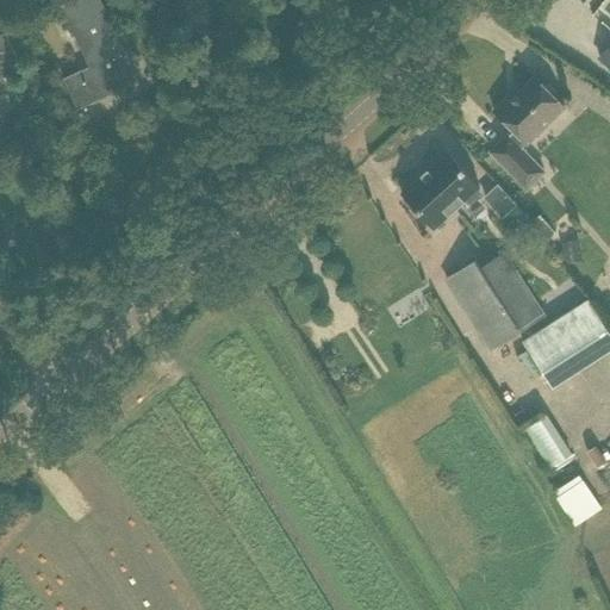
[(63,79),(73,100),(76,107),(124,87),(123,86),(136,80),(99,0),(74,0),(61,6),(88,67),(63,79)]
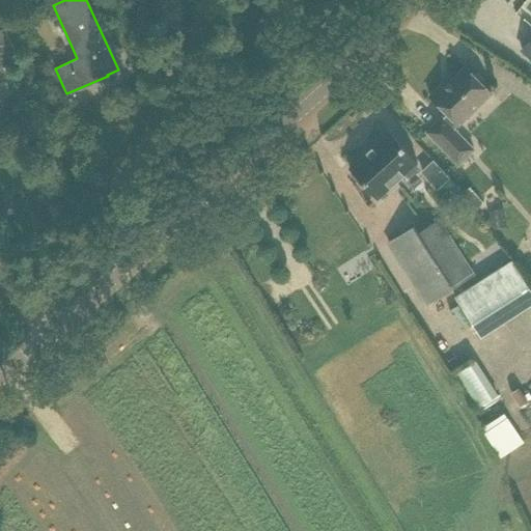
[(0,30),(0,66),(16,64),(10,29),(0,30)]
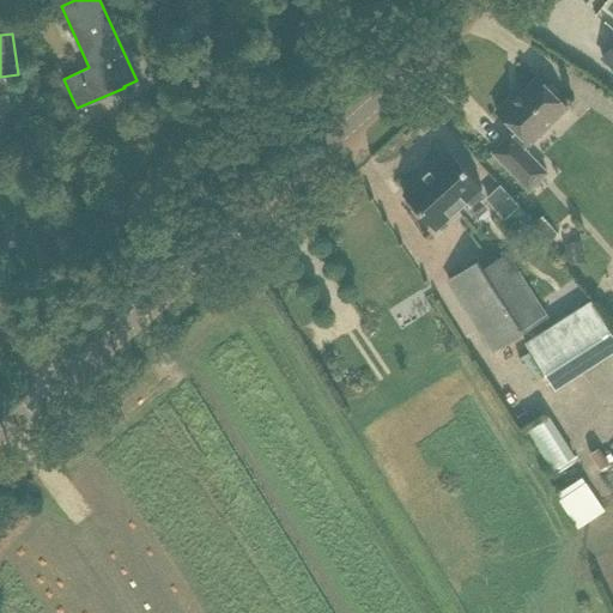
[(612,47),(602,60),(612,68),(612,47)]
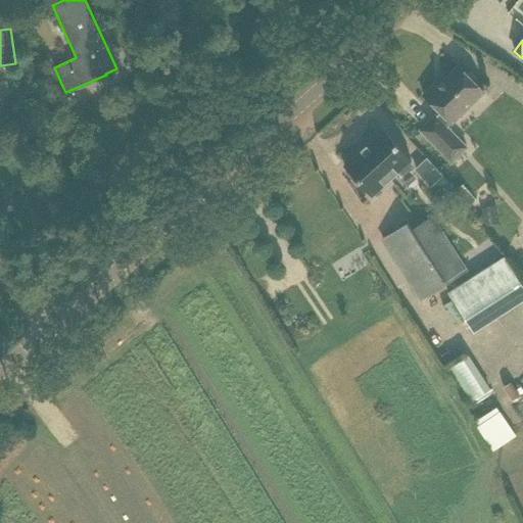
[(452,125),(483,92),(476,85),(475,80),(470,74),(465,73),(458,65),(437,86),(434,83),(423,94),(440,112),(436,116),(435,115),(420,131),(452,162),(468,146),(447,126),(449,123),(452,125)]
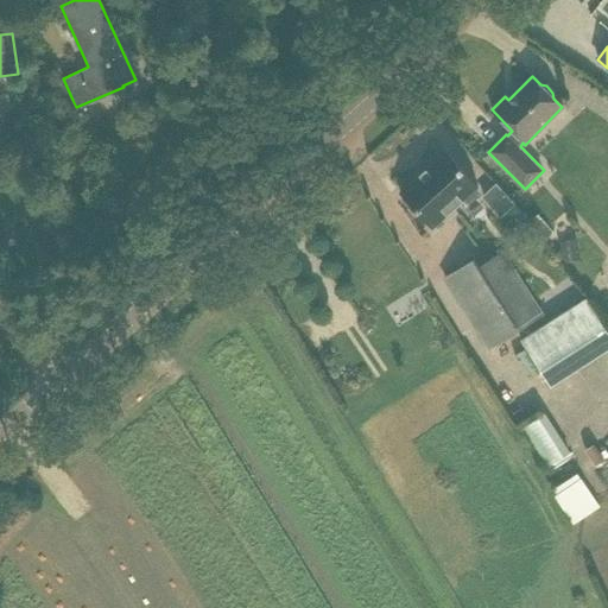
[(25,119),(14,120),(16,132),(27,131),(25,119)]
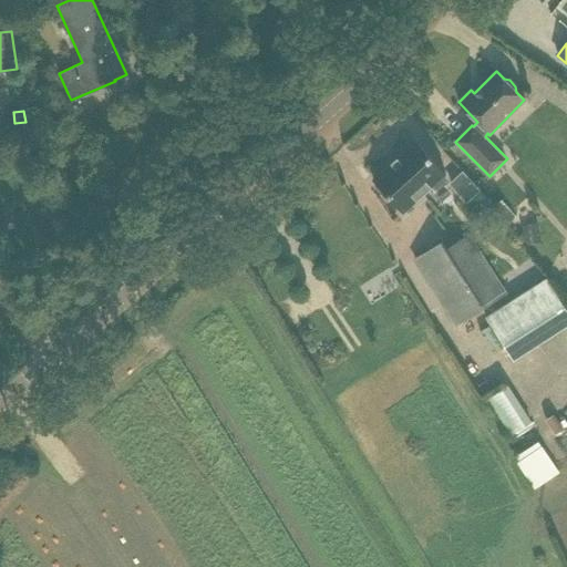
[(372,179),(402,213),(445,174),(415,141),(372,179)]
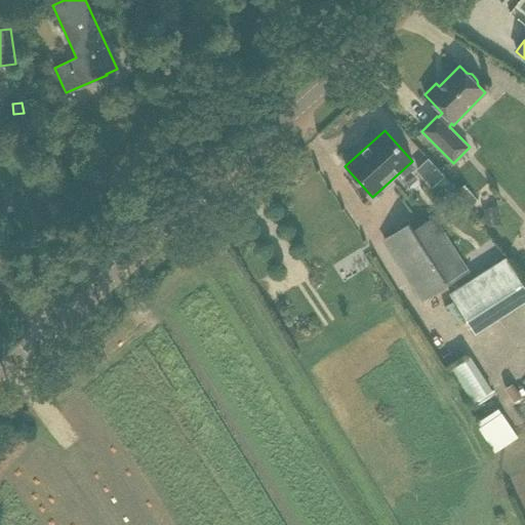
[(427,157),(413,169),(431,189),(444,176),(427,157)]
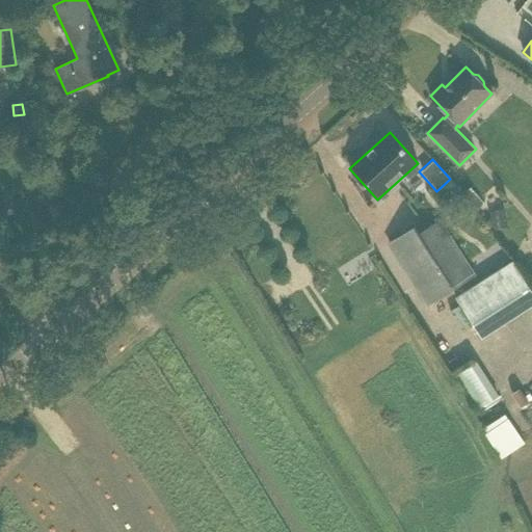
[(503,210),(489,212),(494,231),(506,228),(503,210)]
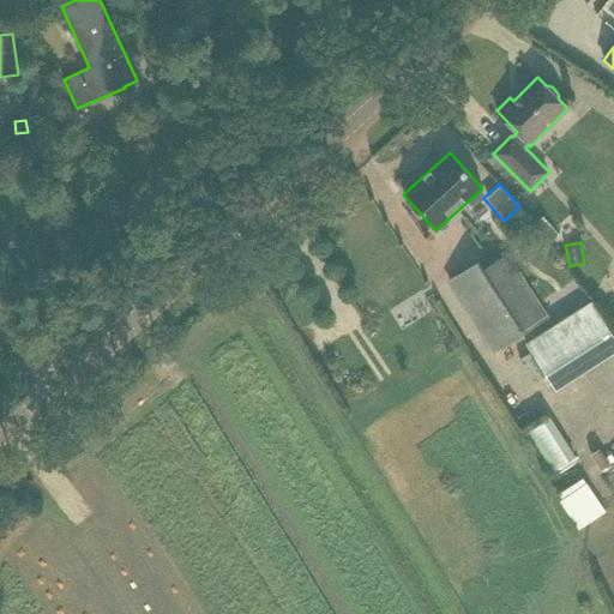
[(446,281),(494,353),(549,317),(507,252),(483,269),(477,260),(446,281)]
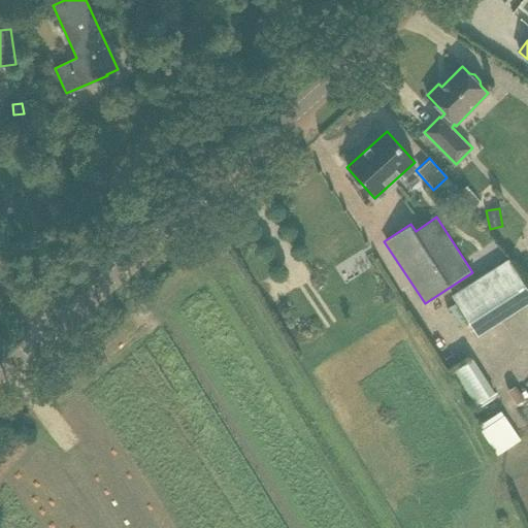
[(452,295),(479,335),(527,302),(527,289),(508,259),(452,295)]
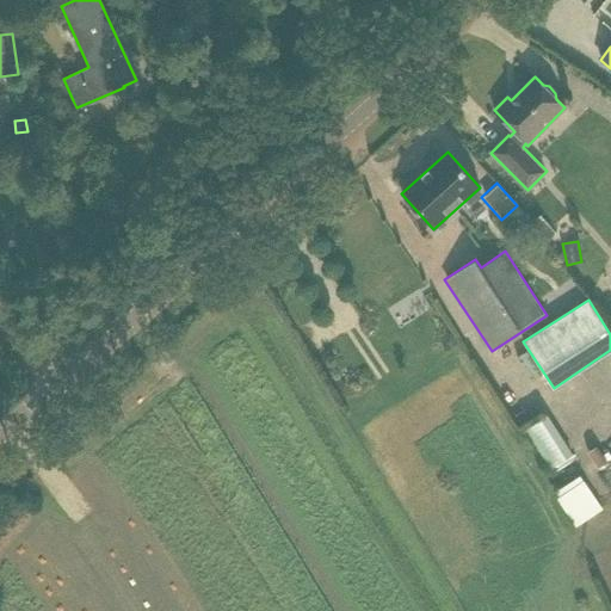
[(525,429),(551,468),(573,455),(547,414),(525,429)]
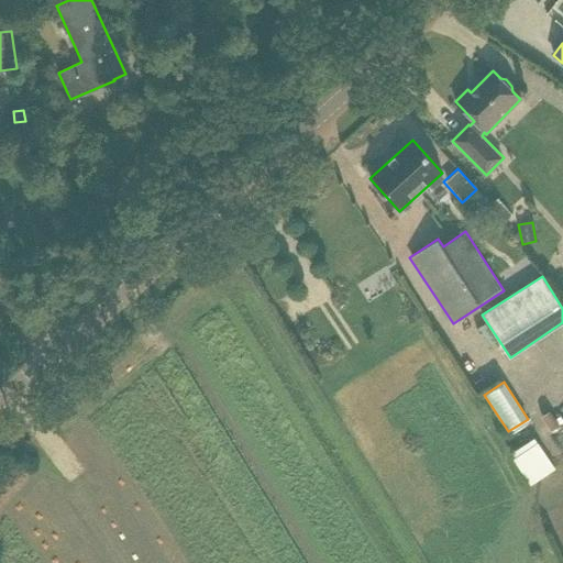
[(508,454),(526,486),(553,471),(536,439),(508,454)]
